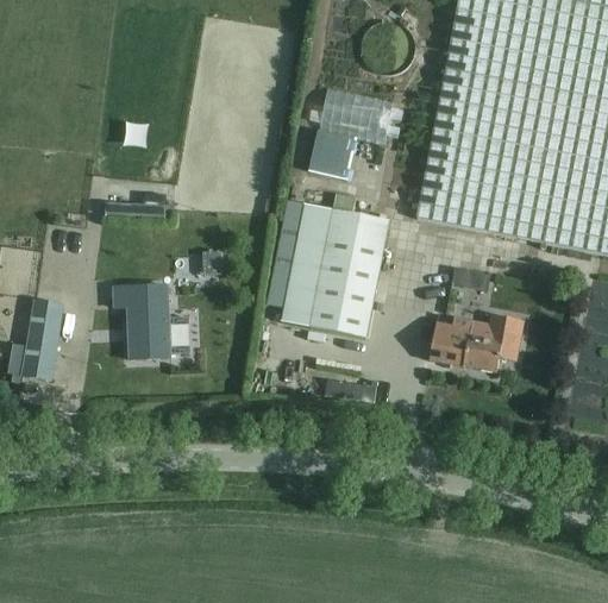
[(457,0),(417,215),(607,252),(607,0),(457,0)]
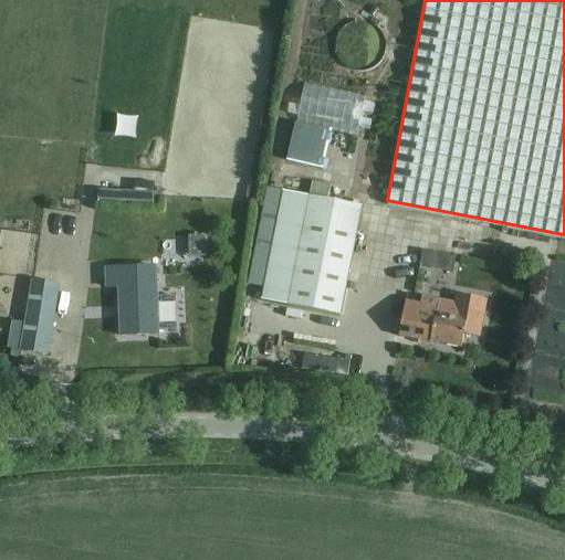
[(97,187),(97,197),(153,199),(154,179),(133,178),(133,189),(97,187)]
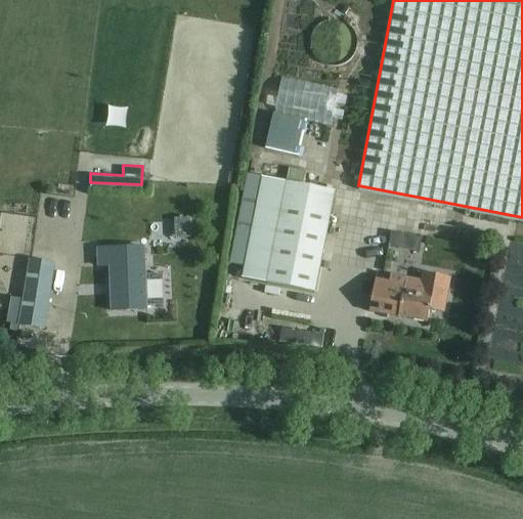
[(314,289),(334,187),(257,172),(238,270),(266,275),(265,279),(314,289)]
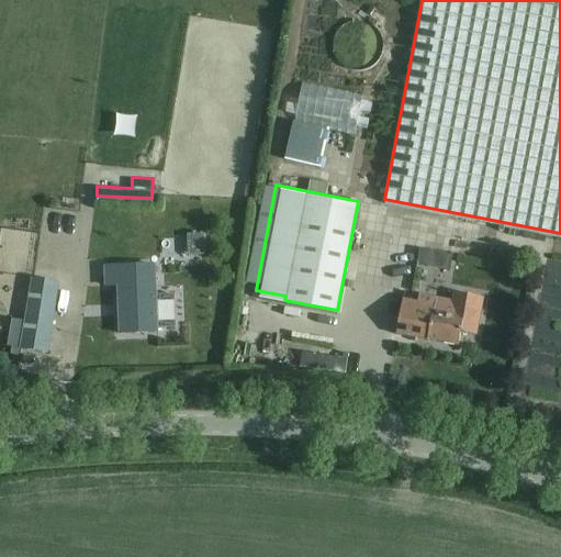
[(418,245),(416,260),(433,263),(435,247),(418,245)]
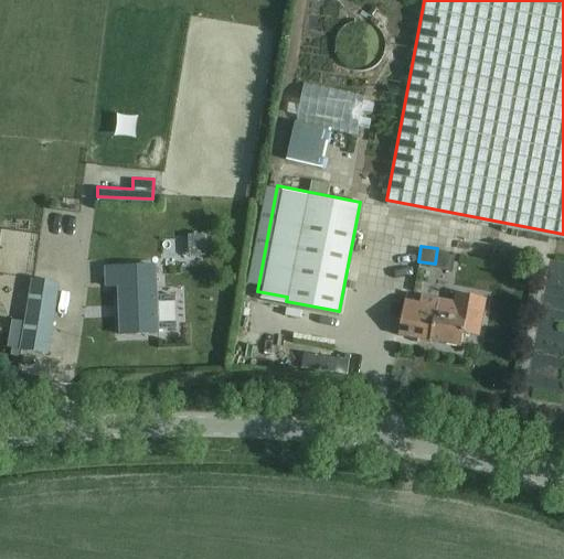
[(156,259),(105,261),(106,281),(118,280),(120,331),(158,330),(158,326),(176,325),(174,292),(157,293),(156,279),(156,259)]
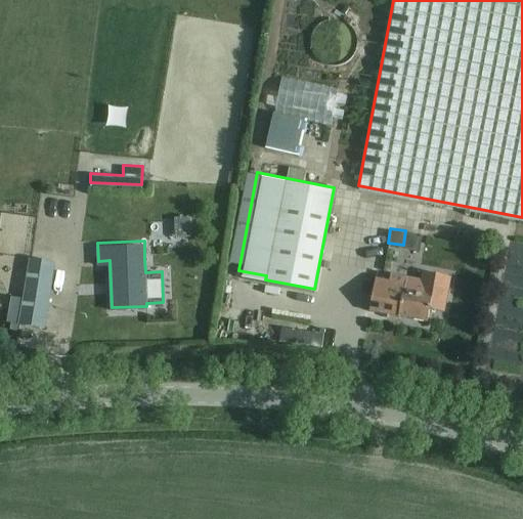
[(54,261),(53,261),(30,257),(18,321),(43,326),(54,261)]
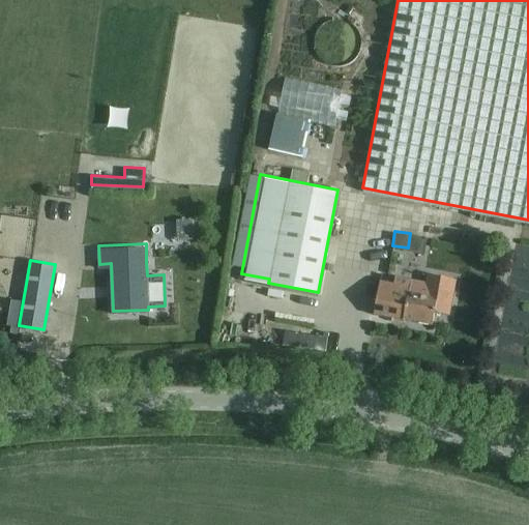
[(393,275),(392,282),(379,279),(373,310),(432,322),(434,311),(447,314),(454,279),(425,273),(423,282),(393,275)]
